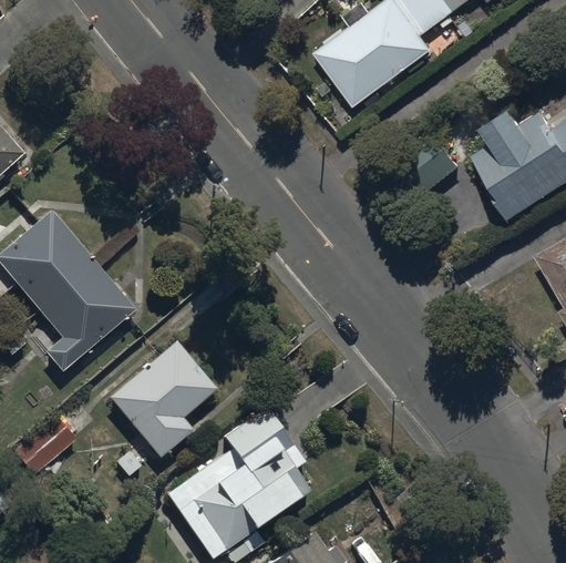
[(386,0),(317,51),(357,103),(435,49),(424,33),(470,0),(490,0),(386,0)]
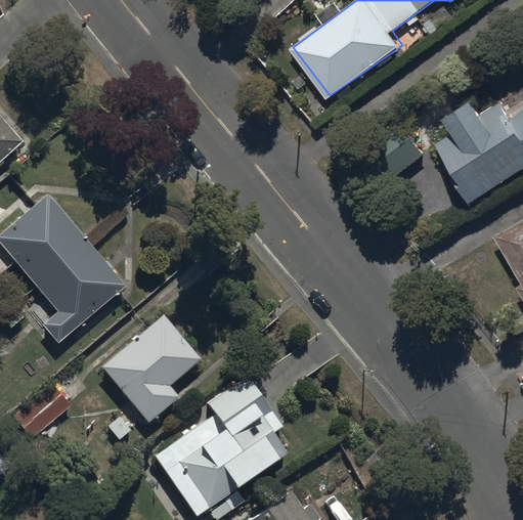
[(451,170),(473,202),(522,169),(522,111),(513,117),(502,99),(483,112),(476,101),(449,119),(456,131),(439,142),(455,168),(451,170)]
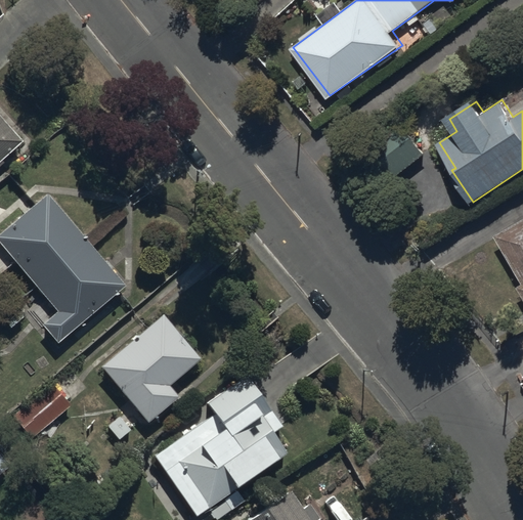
[(0,165),(4,162),(2,159),(24,140),(0,114),(0,165)]
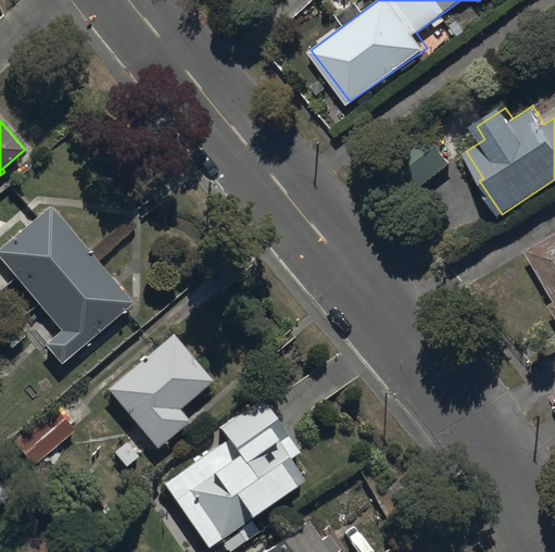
[(453,161),(424,126),(395,149),(425,185),(453,161)]
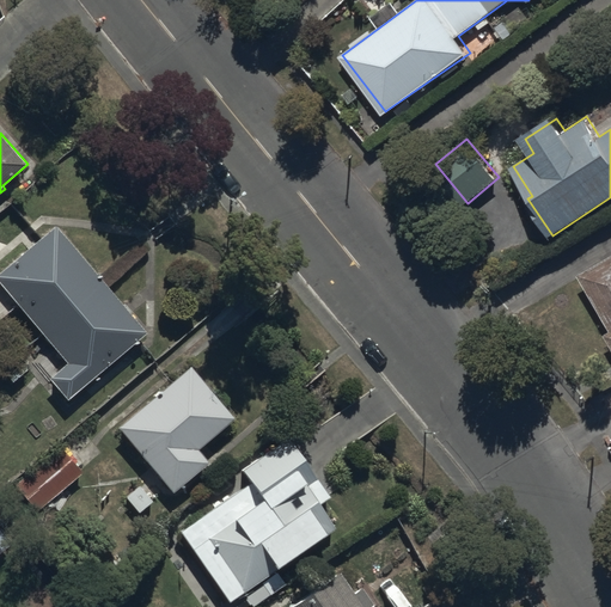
[(0,273),(0,282),(68,362),(50,378),(69,399),(147,333),(55,226),(0,273)]
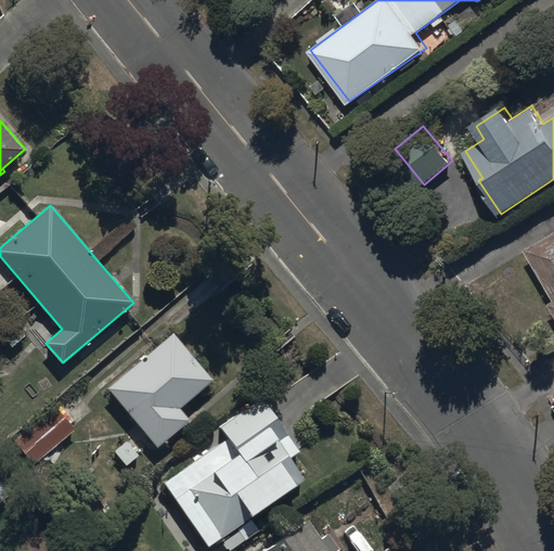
[(553,298),(550,300),(553,308),(553,232),(528,247),(553,292),(553,298)]
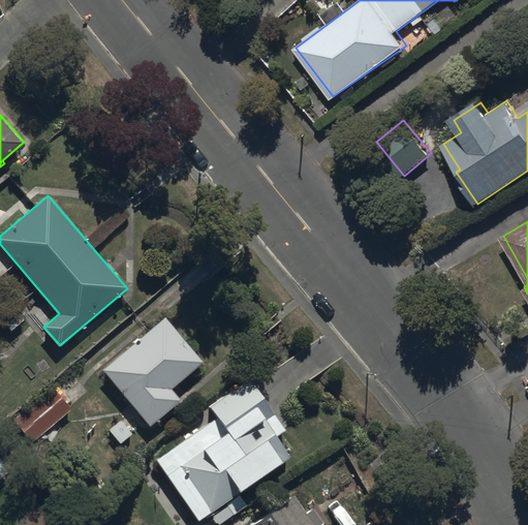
[(165,316),(102,369),(150,427),(182,400),(173,389),(205,363),(165,316)]
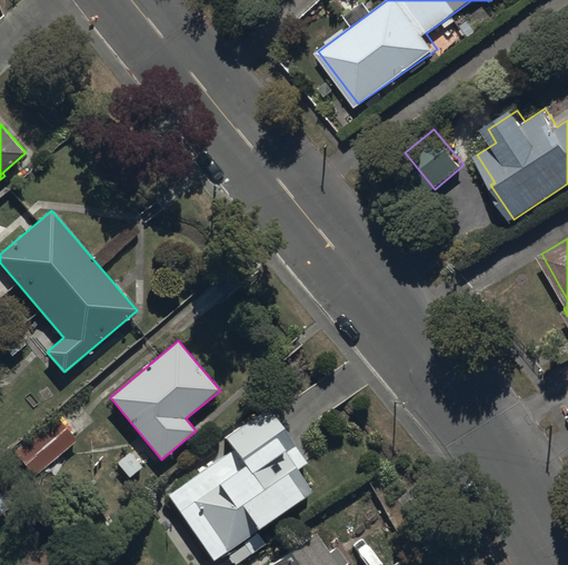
[(168,493),(213,559),(312,493),(297,469),(307,463),(268,406),(225,436),(233,448),(168,493)]
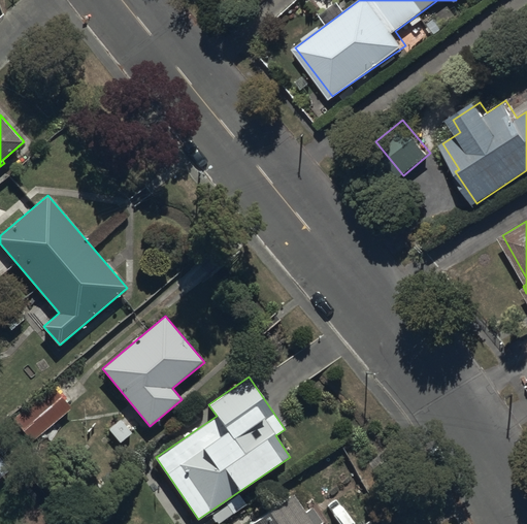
[(53,385),(14,418),(43,453),(69,431),(58,419),(72,406),(53,385)]
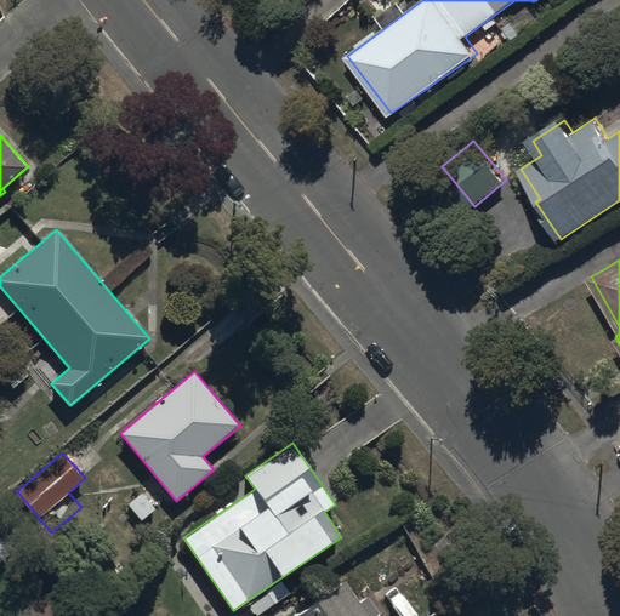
[(0,537),(0,562),(12,552),(0,537)]
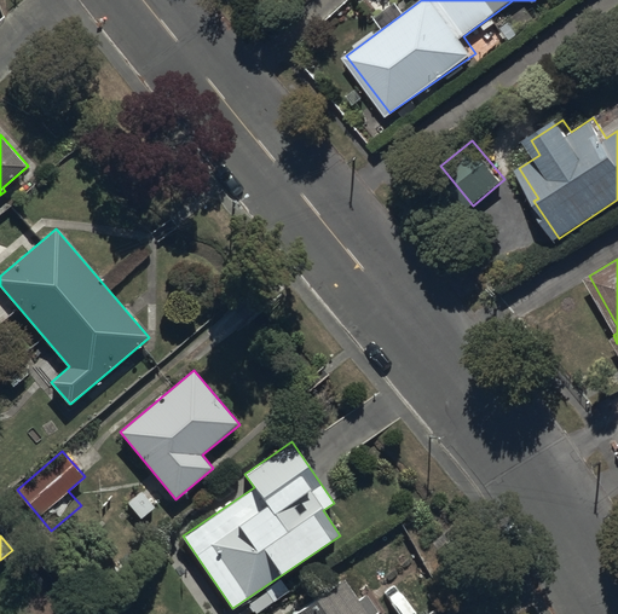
[(374,613),(379,610),(367,594),(359,600),(344,578),(292,613),(374,613)]
